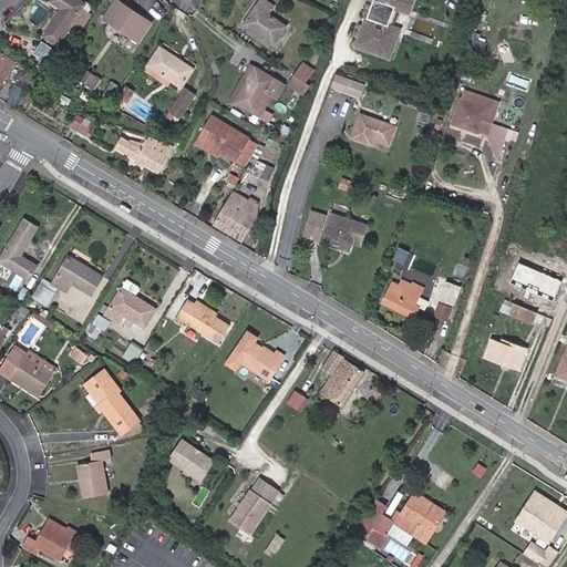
[(58,43),(71,24),(83,7),(84,4),(78,0),(52,0),(52,1),(63,9),(45,35),(58,43)]
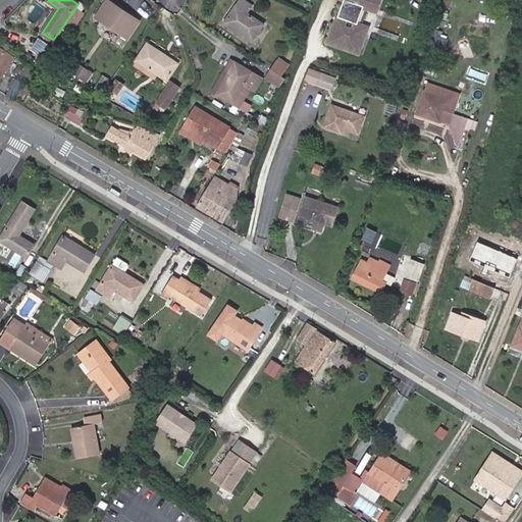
[(244,0),(239,0),(224,21),(252,40),(263,23),(247,12),(252,5),(244,0)]
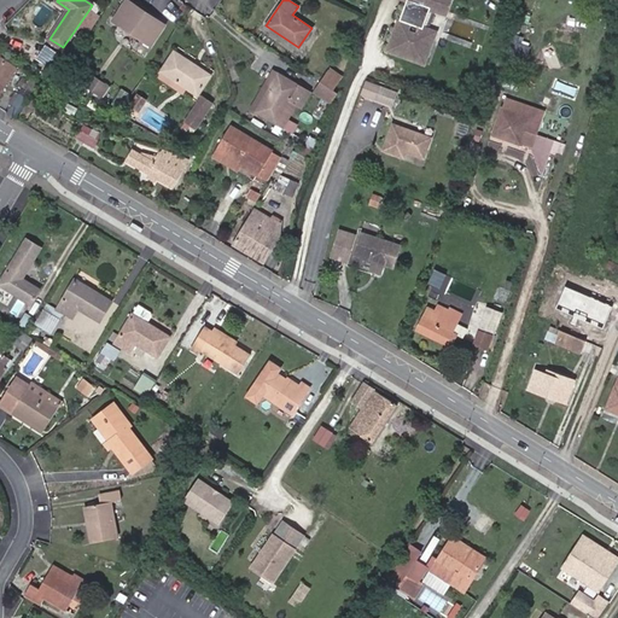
[(450,0),(402,0),(407,1),(400,19),(407,22),(404,28),(401,27),(391,51),(424,63),(435,34),(423,30),(430,10),(444,16),(450,0)]
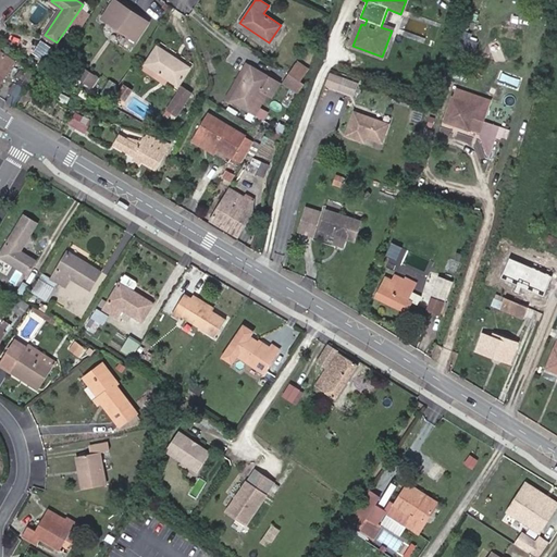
[(148,23),(115,1),(103,17),(137,39),(148,23)]
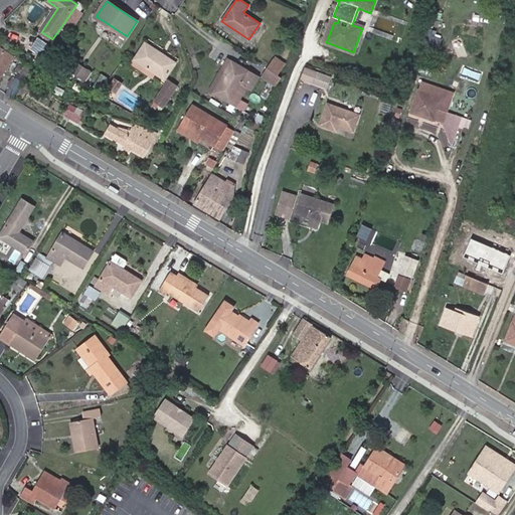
[(75,6),(64,22),(71,27),(82,10),(75,6)]
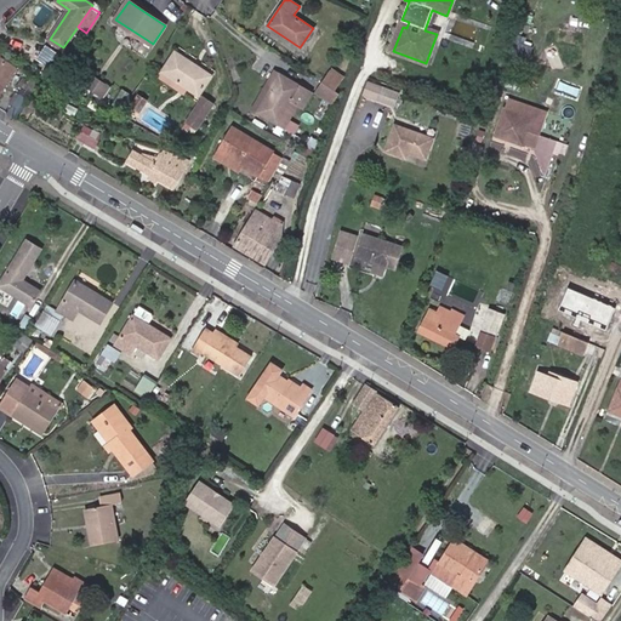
[(511,52),(522,56),(528,38),(518,34),(517,34),(511,52)]
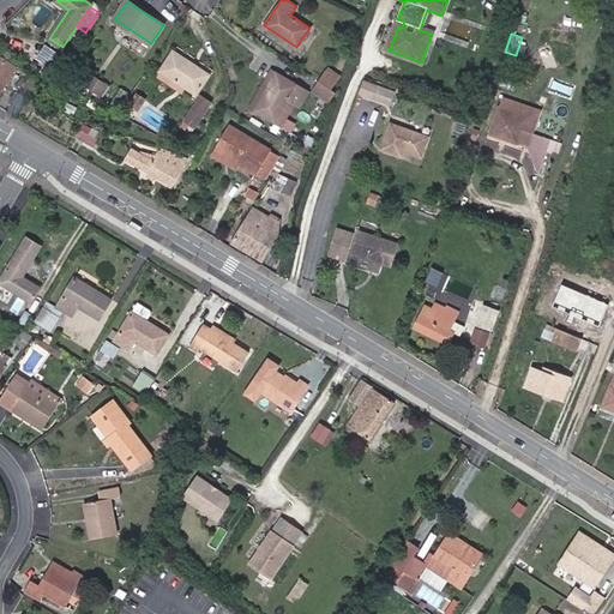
[(162,70),(190,88),(197,92),(209,74),(174,52),(162,70)]
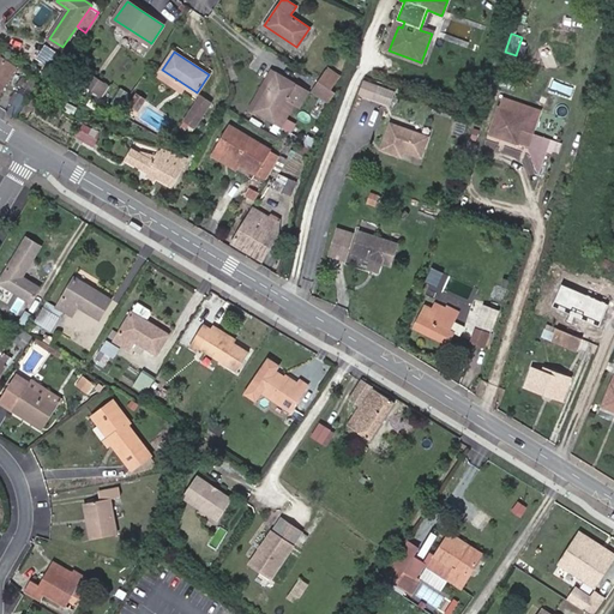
[(500,67),(510,71),(516,55),(505,52),(500,67)]
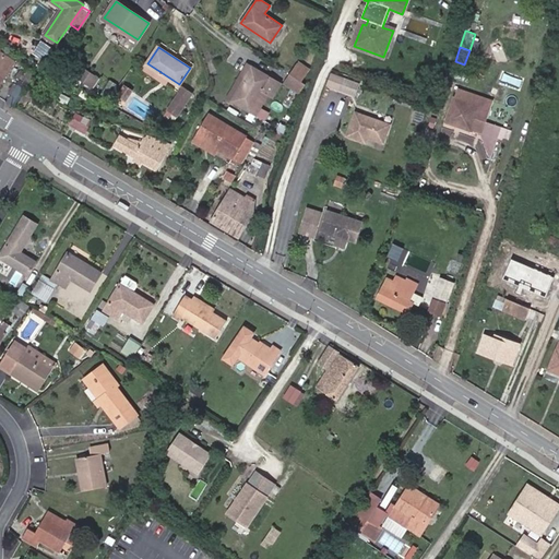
[(0,83),(15,61),(0,51),(0,83)]
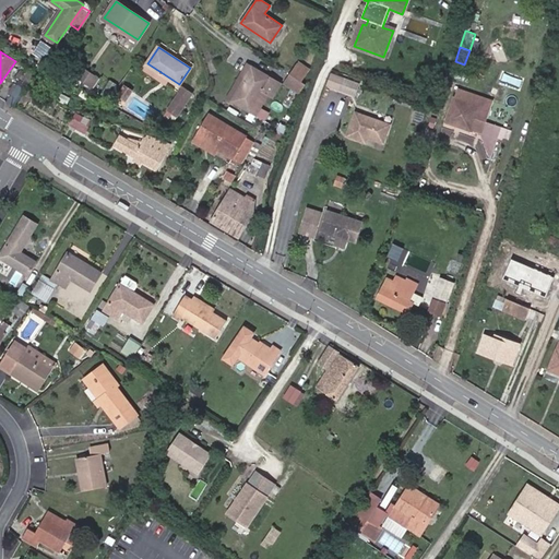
[(306,84),(313,73),(299,62),(290,73),(306,84)]
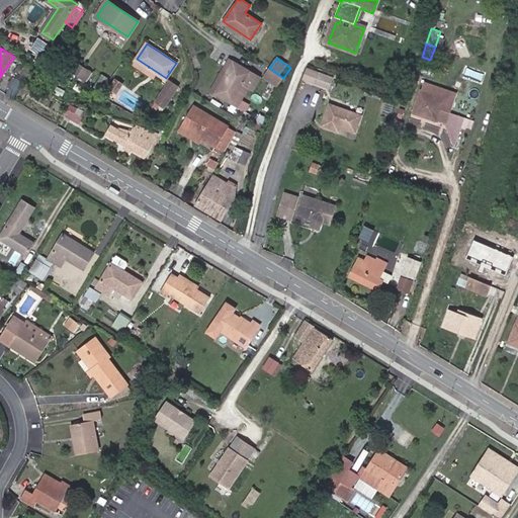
[(160,74),(137,59),(133,66),(156,81),(160,74)]
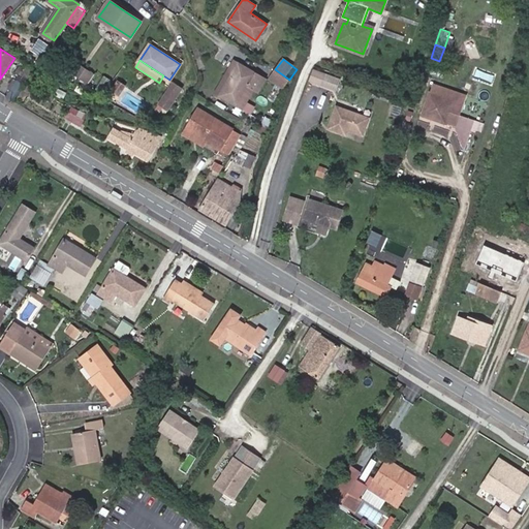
[(220,95),(239,63),(235,61),(216,92),(220,95)]
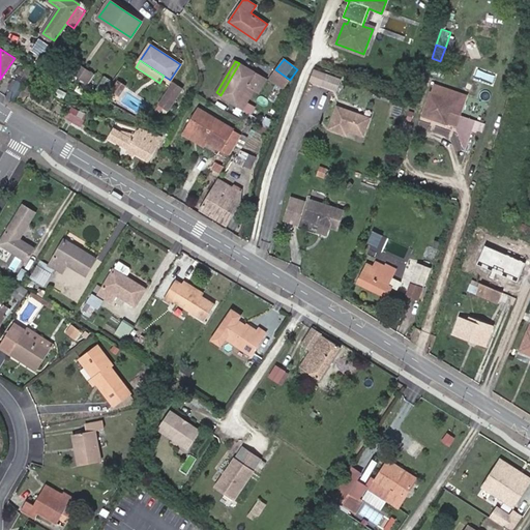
[(265,78),(239,63),(221,95),(237,105),(249,84),(259,90),(265,78)]
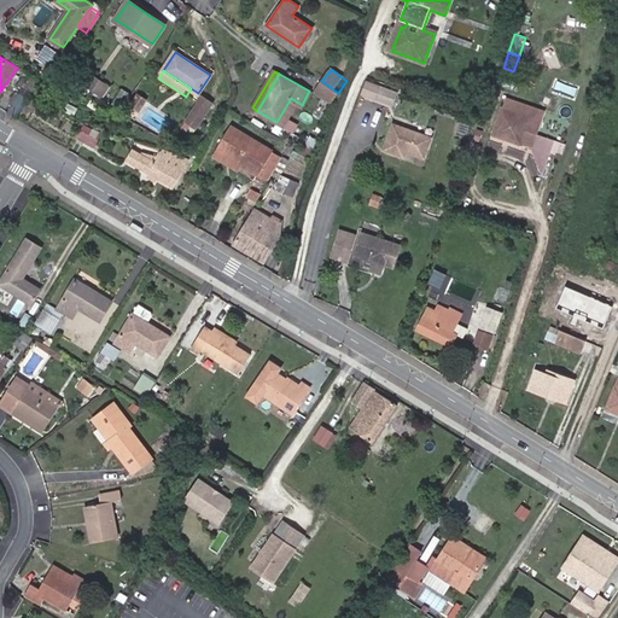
[(38,80),(30,76),(25,85),(23,83),(17,93),(19,94),(15,101),(12,99),(11,103),(13,104),(9,112),(16,117),(38,80)]
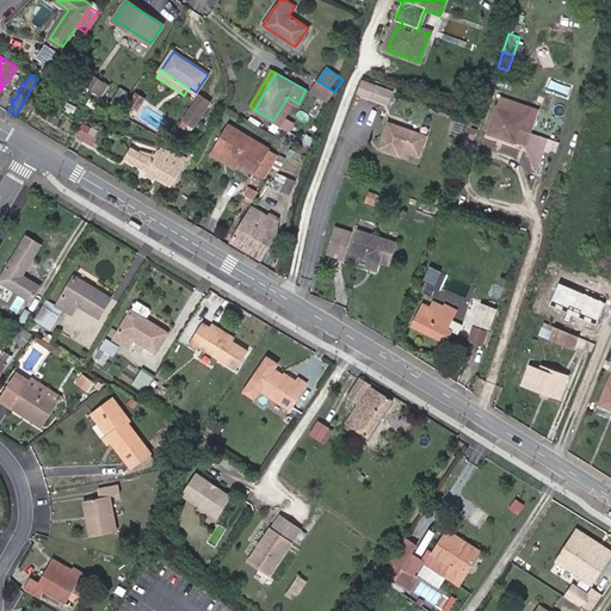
[(107,85),(92,75),(85,86),(100,96),(107,85)]
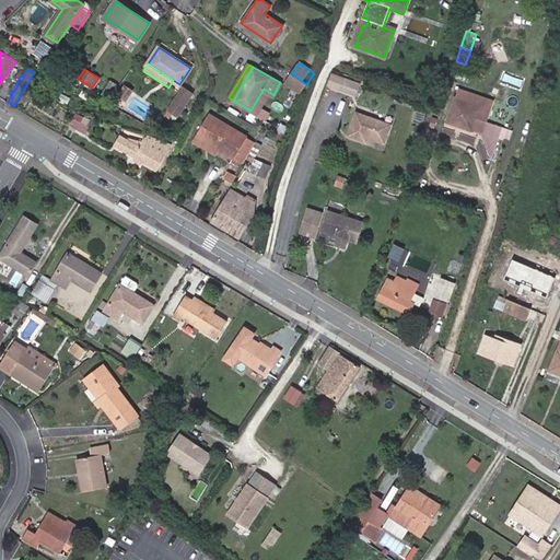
[(306,84),(291,73),(286,83),(300,93),(306,84)]
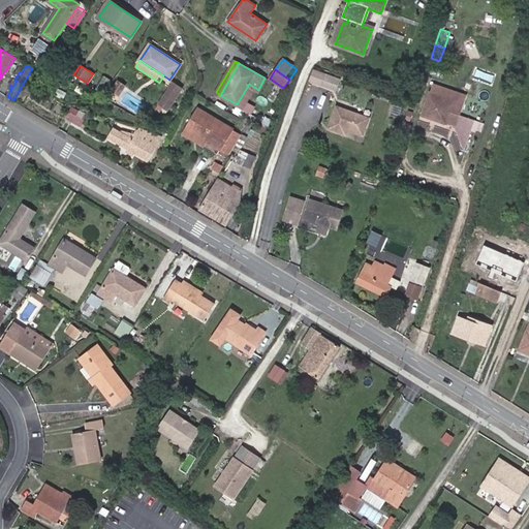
[(323,73),(317,71),(313,82),(320,84),(323,73)]
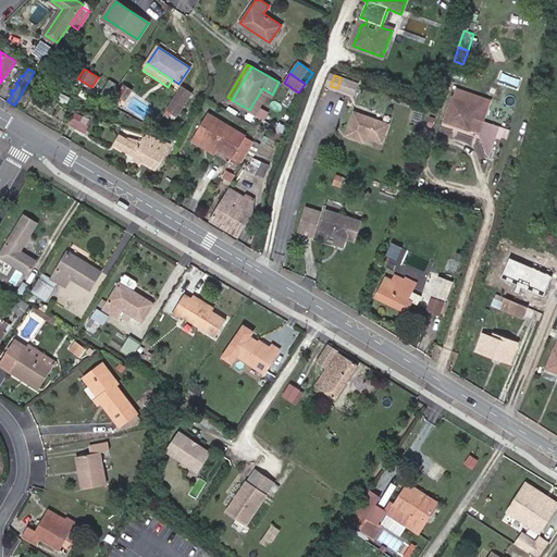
[(108,98),(116,85),(110,81),(101,94),(108,98)]
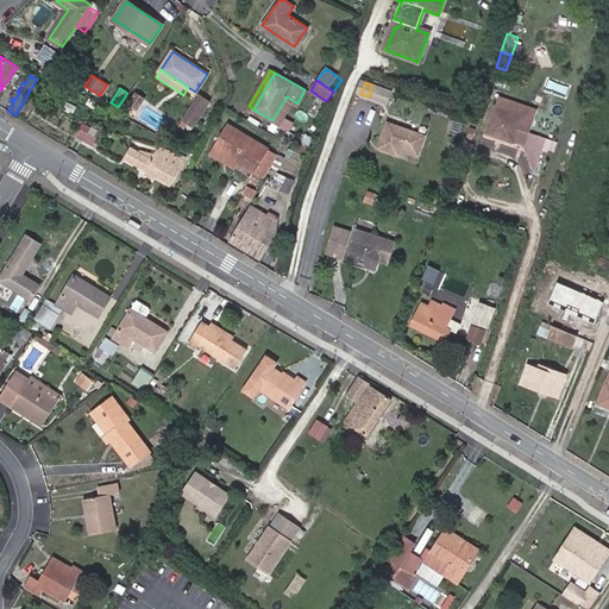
[(140,106),(144,99),(135,93),(131,100),(140,106)]
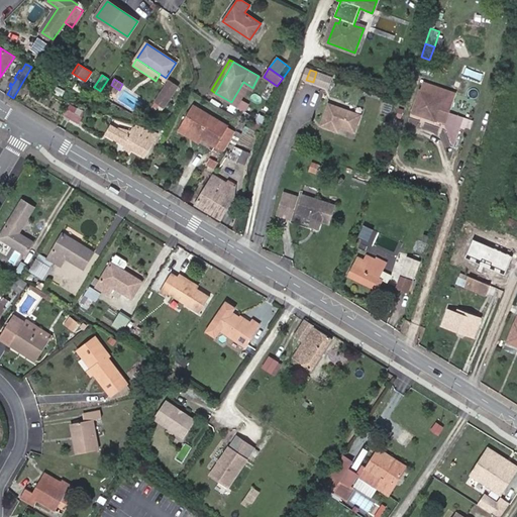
[(169,81),(156,101),(164,106),(178,86),(169,81)]
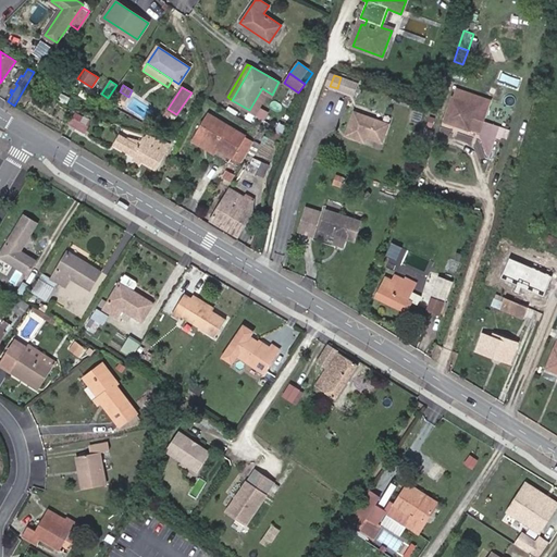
[(29,98),(33,91),(28,88),(24,96),(29,98)]
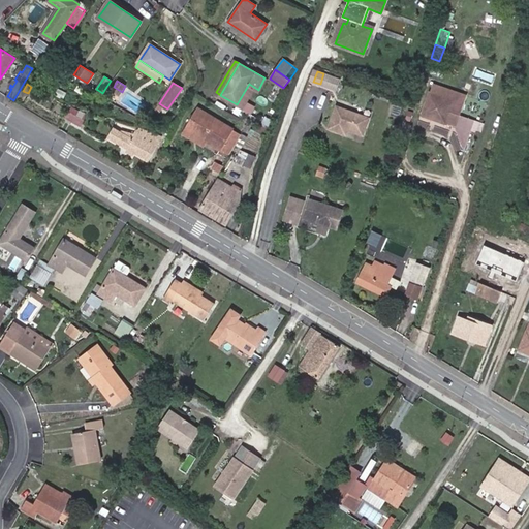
[(434,85),(424,115),(456,126),(460,116),(466,95),(434,85)]
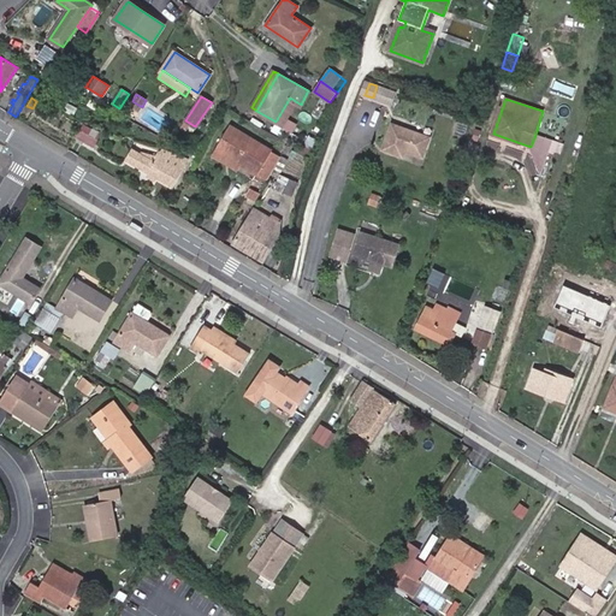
[(136,117),(142,107),(132,101),(125,111),(136,117)]
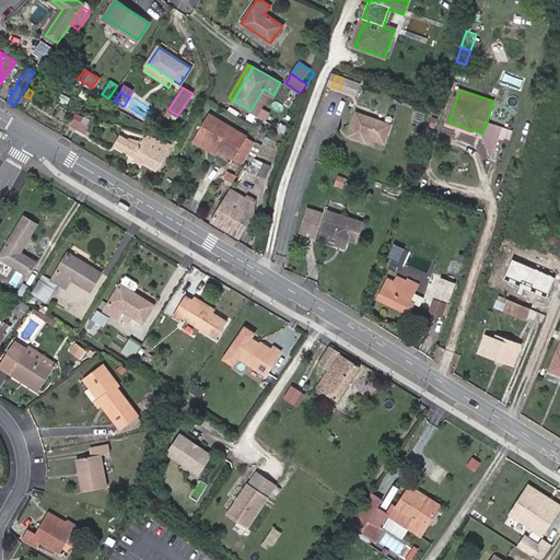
[(25,106),(30,98),(24,96),(20,103),(25,106)]
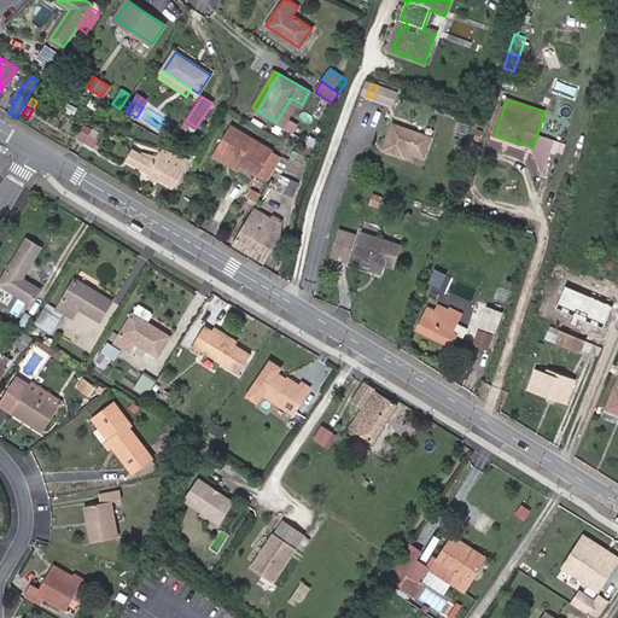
[(424,158),(431,139),(392,124),(384,150),(403,157),(404,153),(408,153),(424,158)]
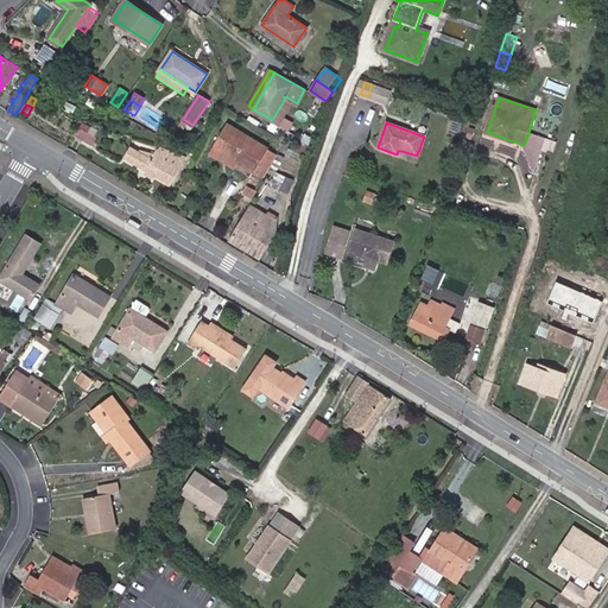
[(99,131),(83,124),(76,138),(93,146),(97,137),(96,135),(99,131)]
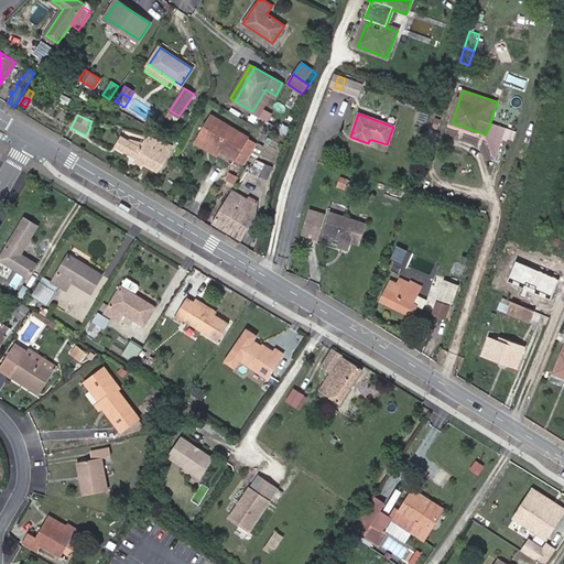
[(236,159),(248,137),(212,116),(206,125),(204,128),(198,137),(217,148),(236,159)]
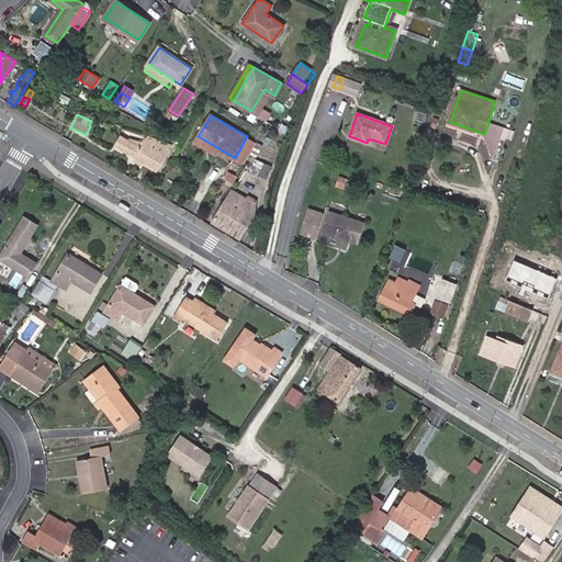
[(505,128),(489,123),(484,134),(494,159),(505,128)]
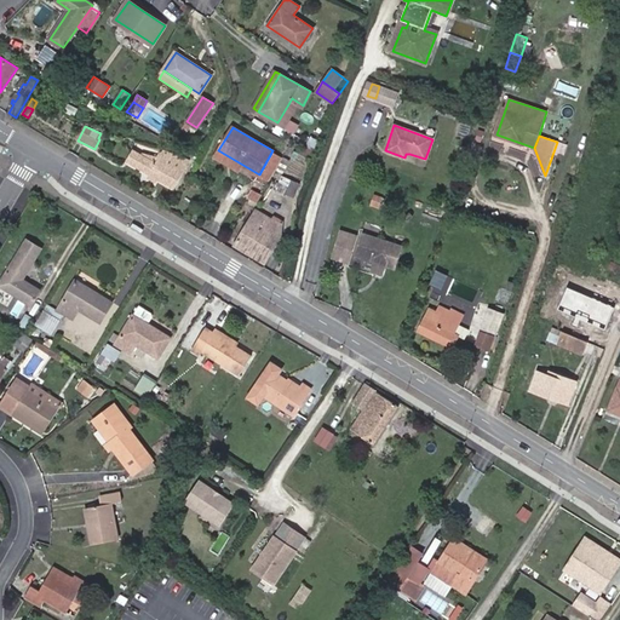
[(136,150),(151,159),(154,154),(138,145),(136,150)]
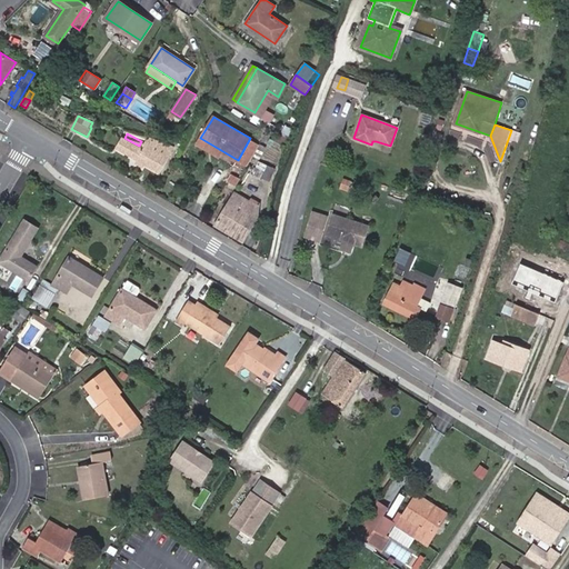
[(159,172),(173,147),(150,138),(143,148),(139,146),(125,138),(122,137),(116,148),(159,172)]
